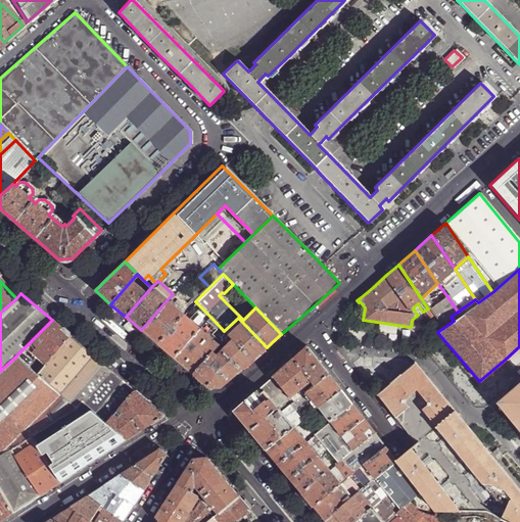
[(173,294),(167,300),(141,330),(148,336),(156,343),(182,314),(178,311),(184,304),(173,294)]
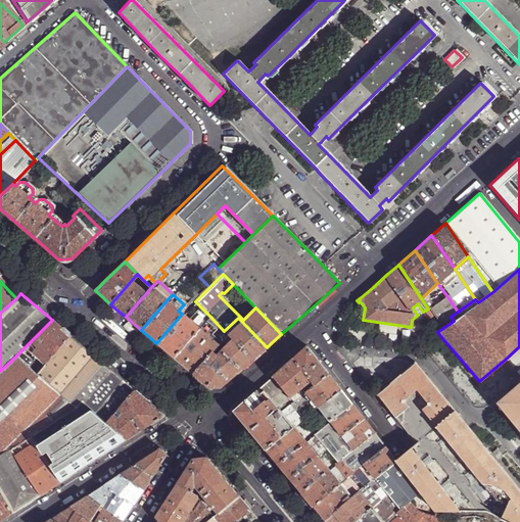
[(458,312),(446,295),(429,310),(439,325),(451,317),(458,312)]
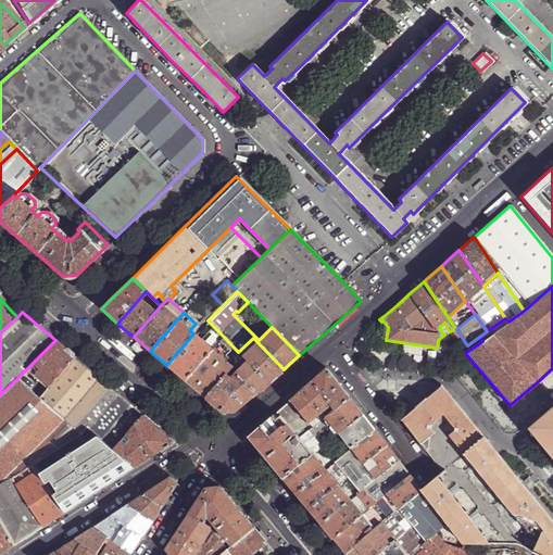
[(184,380),(217,341),(223,336),(208,320),(203,325),(208,329),(198,338),(193,333),(166,365),(174,371),(184,380)]
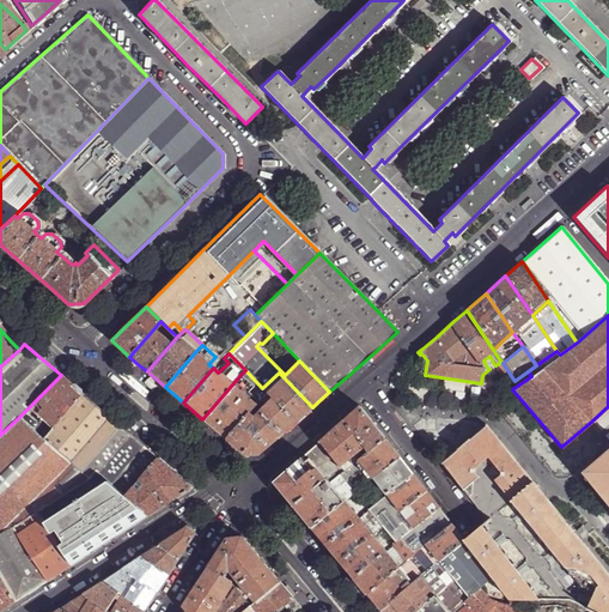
[(489,356),(483,361),(488,369),(494,364),(489,356)]
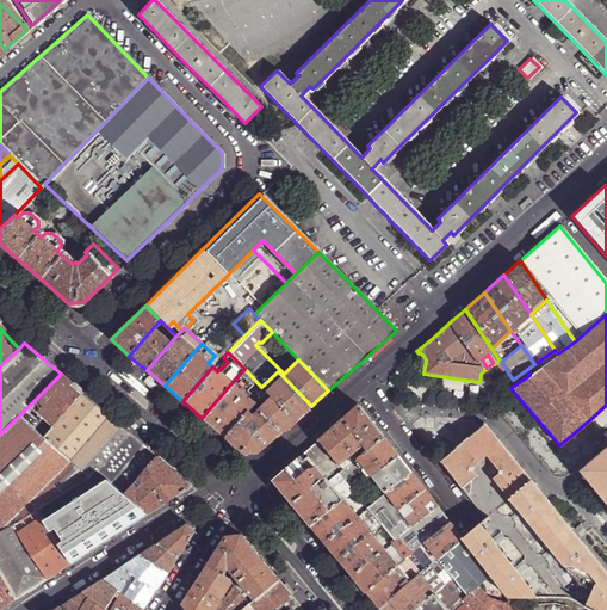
[(514,382),(513,380),(501,362),(500,361),(494,364),(508,386),(514,382)]
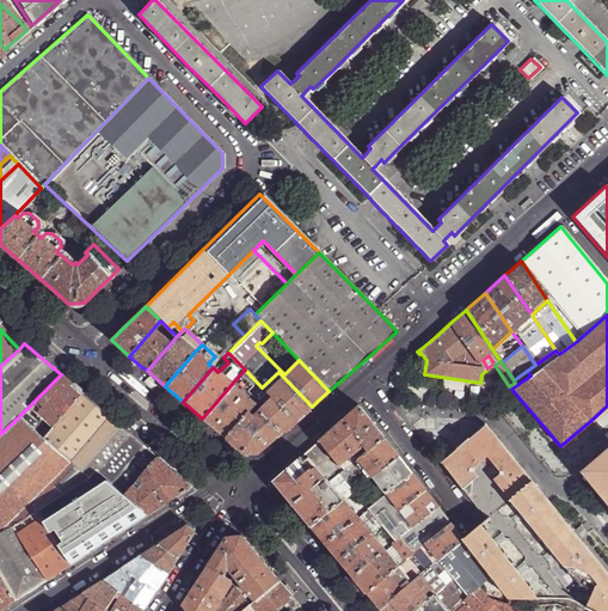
[(246,390),(253,383),(258,389),(263,393),(265,391),(262,388),(245,370),(239,376),(202,419),(214,429),(225,438),(249,410),(253,404),(253,403),(250,399),(252,397),(246,390)]
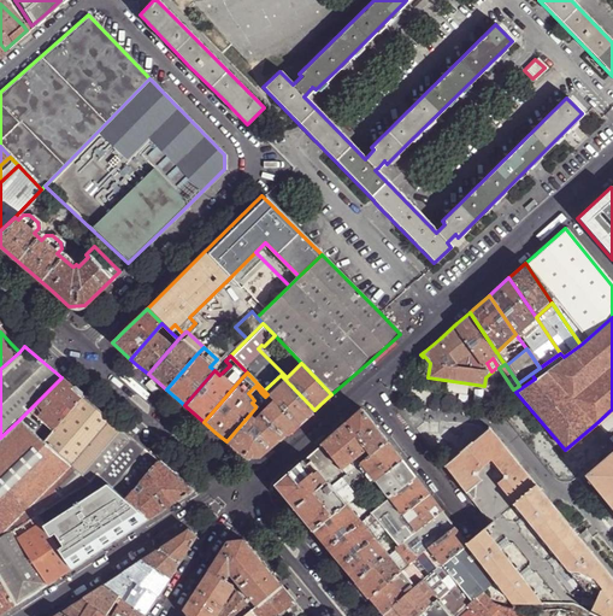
[(70,385),(62,377),(30,409),(47,423),(53,428),(82,396),(76,391),(70,385)]
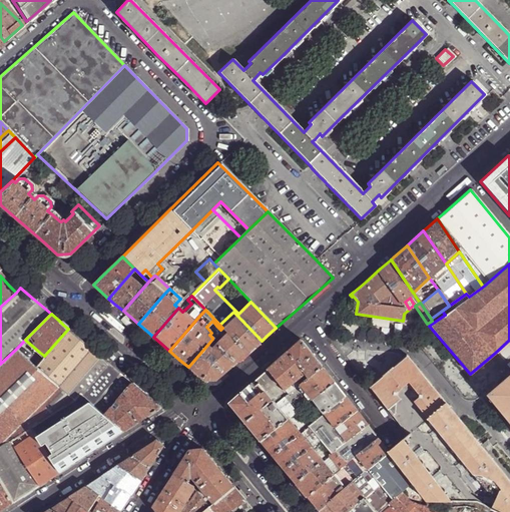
[(253,348),(262,341),(236,315),(223,328),(247,353),(253,348)]
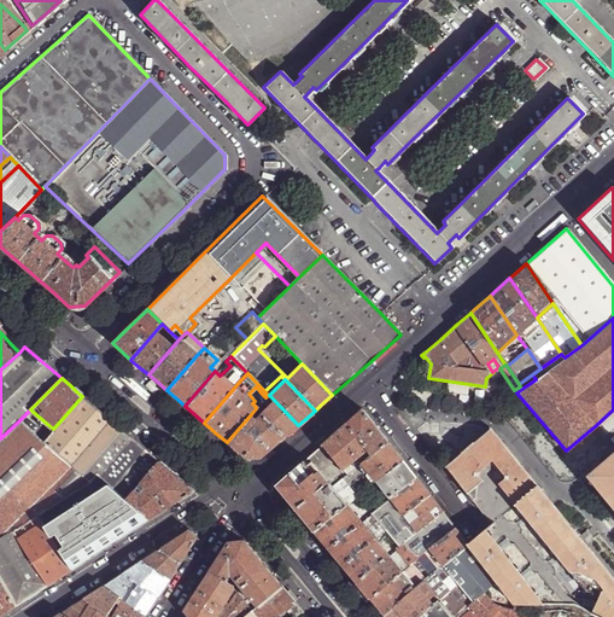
[(291,431),(298,425),(269,395),(268,395),(265,397),(259,405),(256,407),(256,408),(259,413),(284,437),(291,431)]
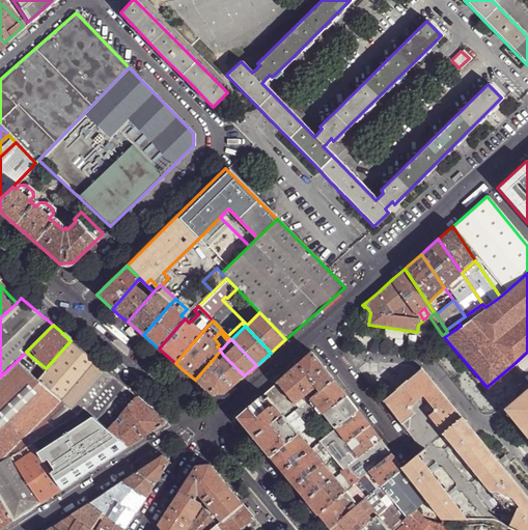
[(83,352),(71,340),(46,368),(36,380),(76,414),(82,408),(91,416),(107,429),(115,420),(119,416),(135,396),(101,366),(83,352)]
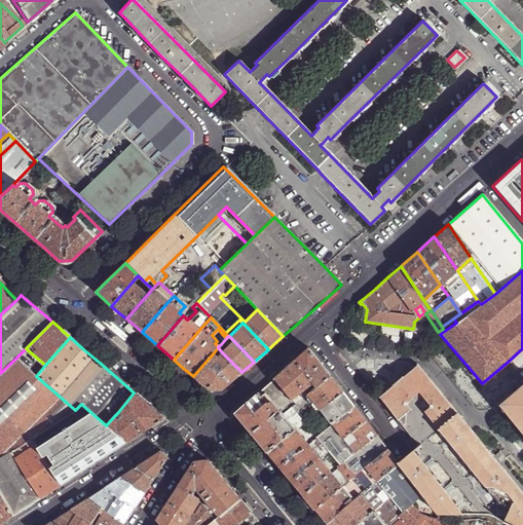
[(297,357),(294,360),(311,382),(315,386),(329,376),(307,347),(297,357)]
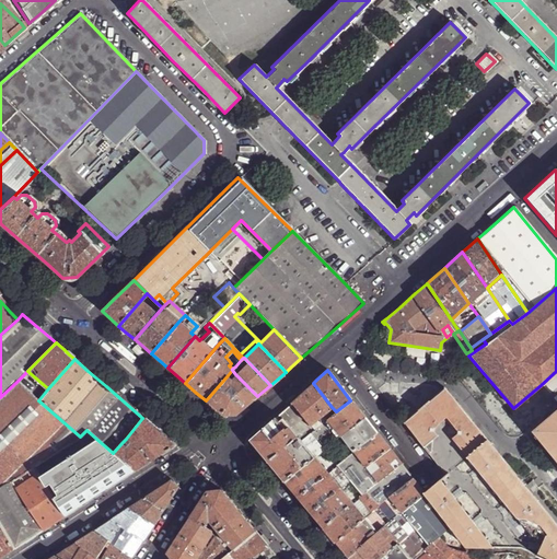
[(556,388),(556,371),(541,385),(549,395),(556,388)]
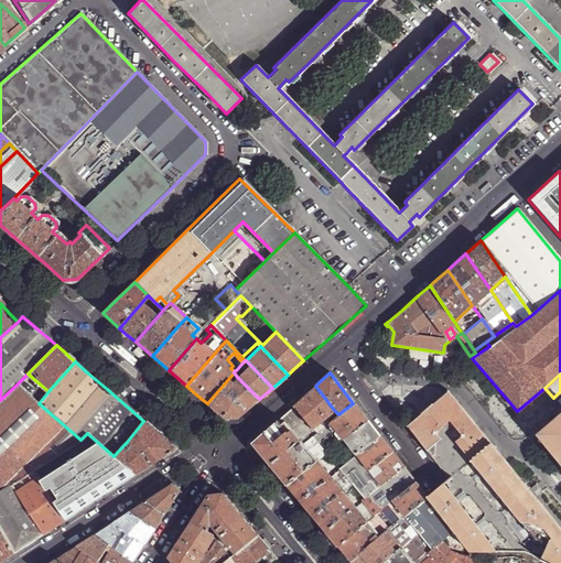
[(245,412),(259,399),(237,377),(234,381),(229,378),(207,403),(215,410),(225,419),(237,419),(245,412)]
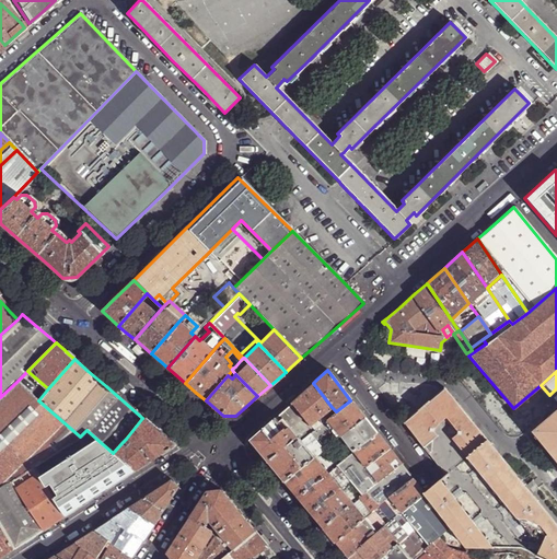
[(33,396),(16,382),(0,397),(0,486),(10,481),(32,467),(80,437),(38,400),(37,400),(33,396)]
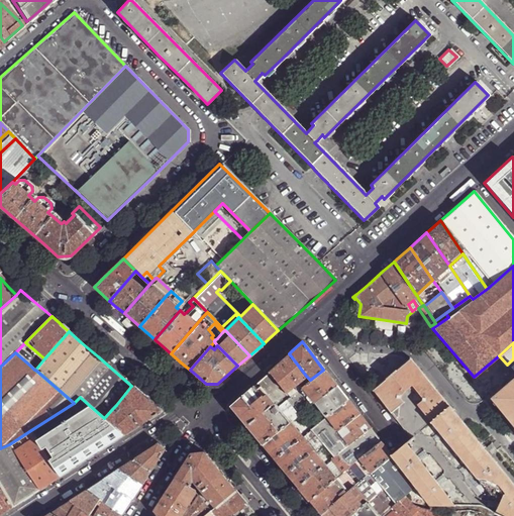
[(272,369),(269,372),(285,392),(288,391),(306,376),(289,353),(272,369)]
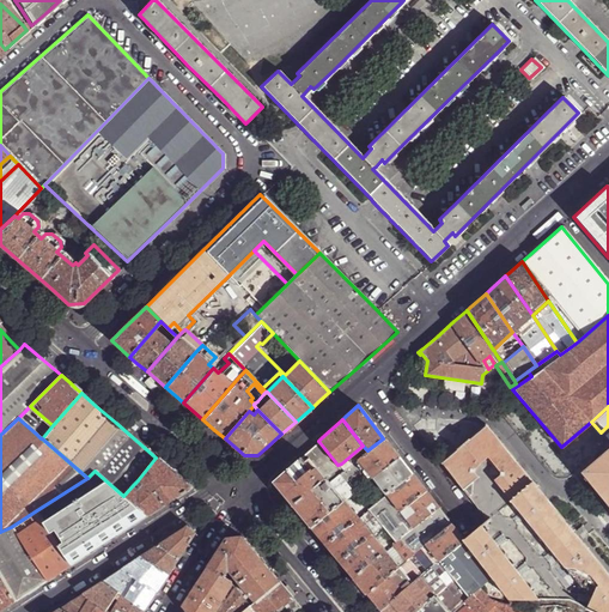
[(493,479),(510,500),(531,482),(485,424),(439,462),(460,489),(475,477),(469,470),(487,455),(500,473),(493,479)]
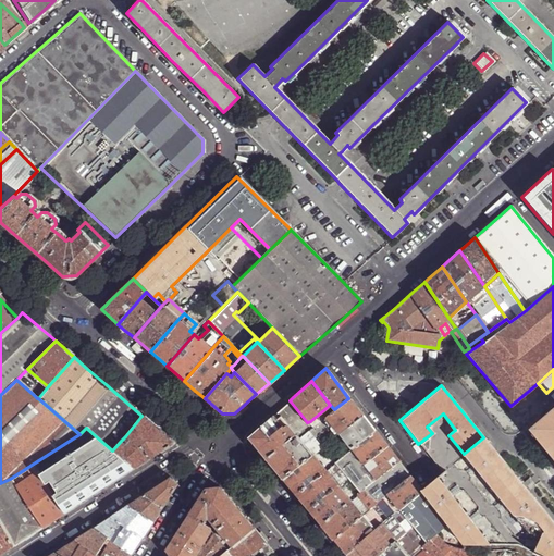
[(348,398),(334,409),(325,417),(339,433),(361,415),(355,407),(348,398)]
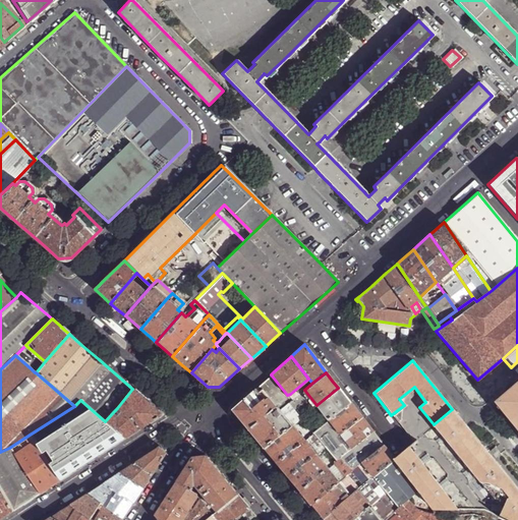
[(291,424),(287,419),(295,413),(287,403),(279,410),(274,403),(277,401),(279,402),(287,395),(271,374),(254,389),(237,403),(237,415),(246,426),(264,447),(291,424)]
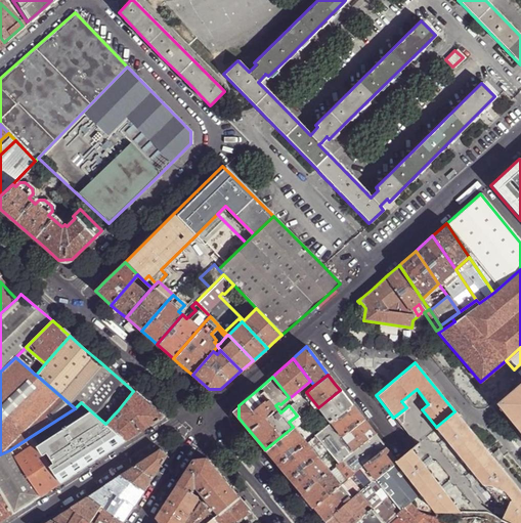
[(520,432),(520,431),(520,382),(497,403),(520,432)]
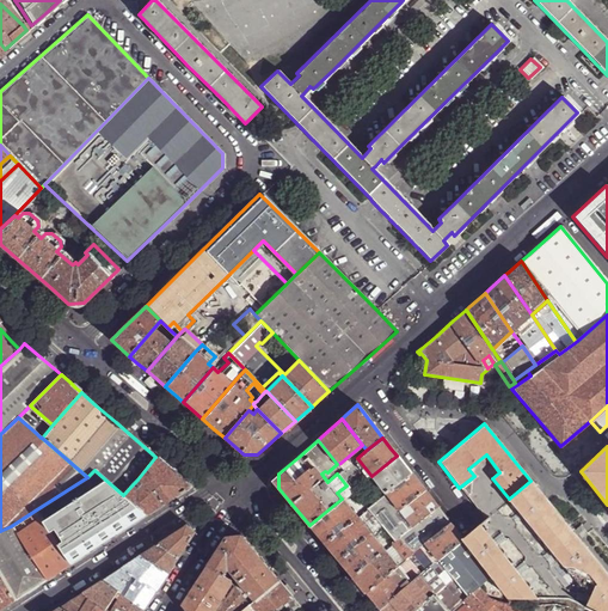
[(403,464),(397,456),(372,476),(385,493),(392,487),(401,480),(410,472),(403,464)]
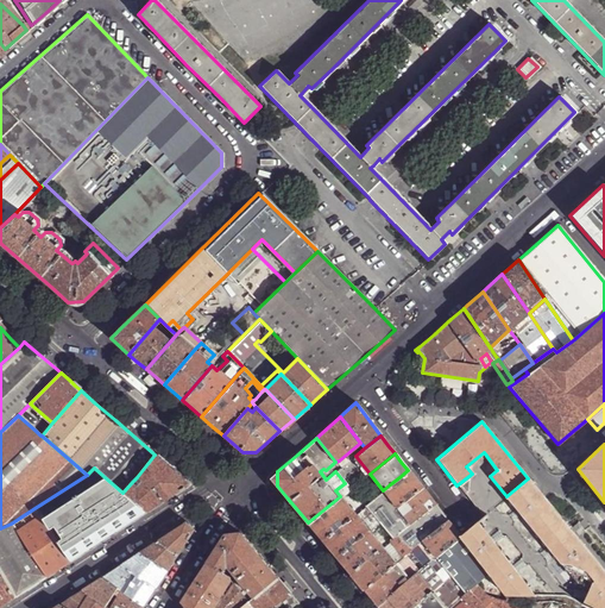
[(170,468),(155,455),(137,477),(140,481),(136,486),(132,482),(123,493),(145,512),(168,497),(188,484),(188,483),(170,468)]
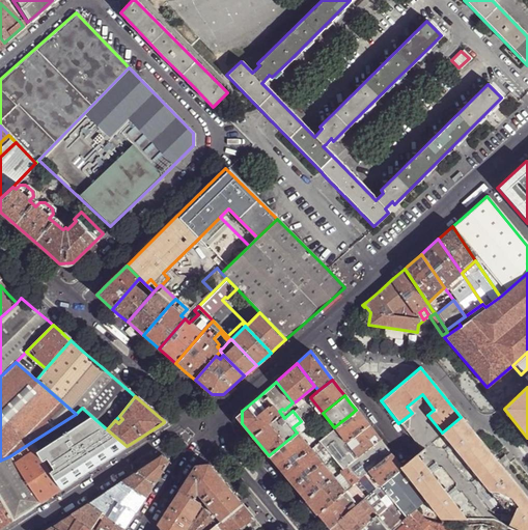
[(361,416),(356,410),(349,416),(351,418),(342,424),(340,422),(334,427),(344,442),(367,424),(361,416)]
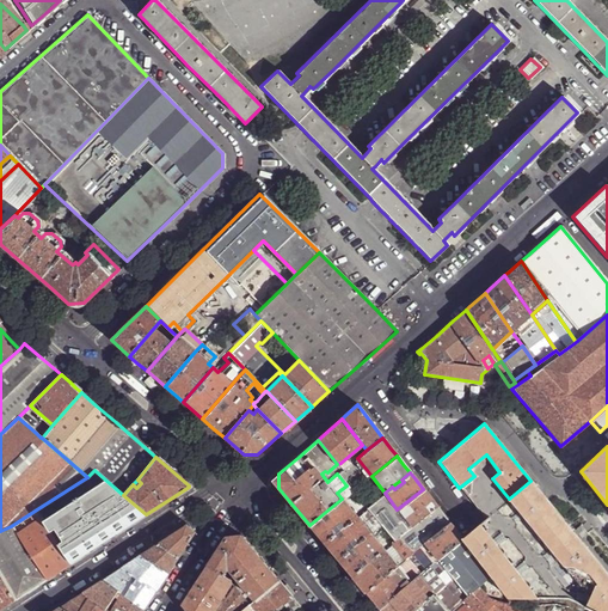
[(105,480),(41,521),(69,564),(80,557),(102,544),(134,523),(146,514),(123,495),(105,480)]
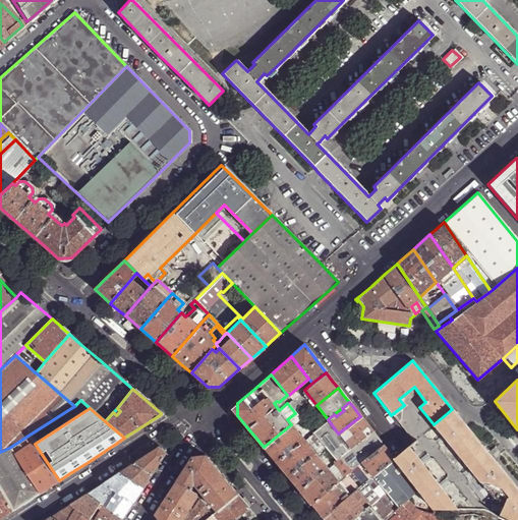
[(486,452),(452,409),(434,424),(503,509),(499,518),(504,519),(517,519),(517,490),(493,459),(486,452)]
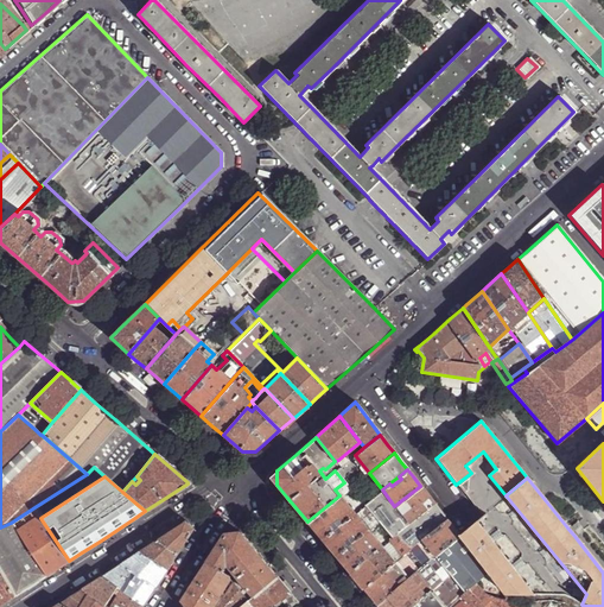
[(349,488),(344,482),(335,489),(339,495),(339,497),(349,488)]
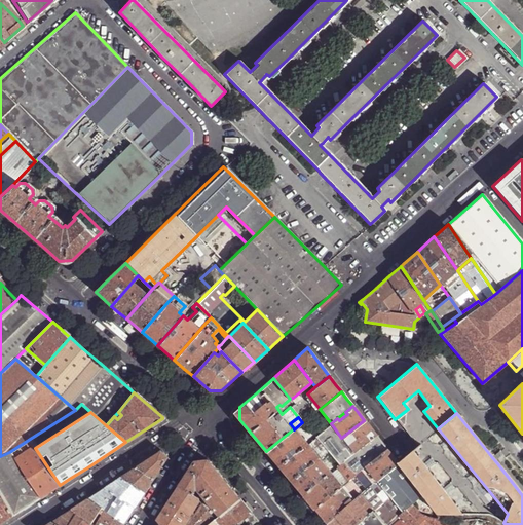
[(369,426),(364,420),(341,438),(352,452),(375,435),(369,426)]
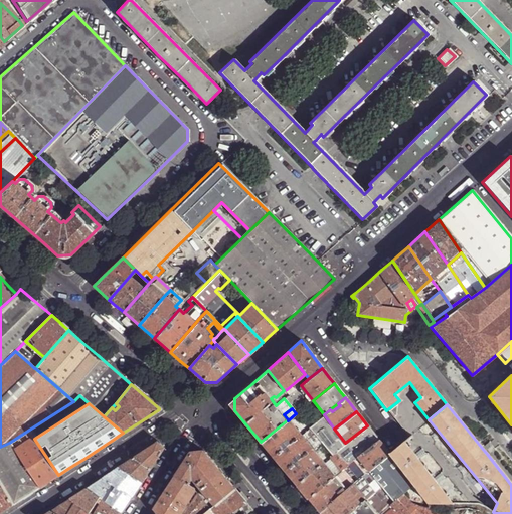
[(334,429),(324,414),(320,417),(308,427),(330,455),(334,452),(342,446),(331,432),(334,429)]
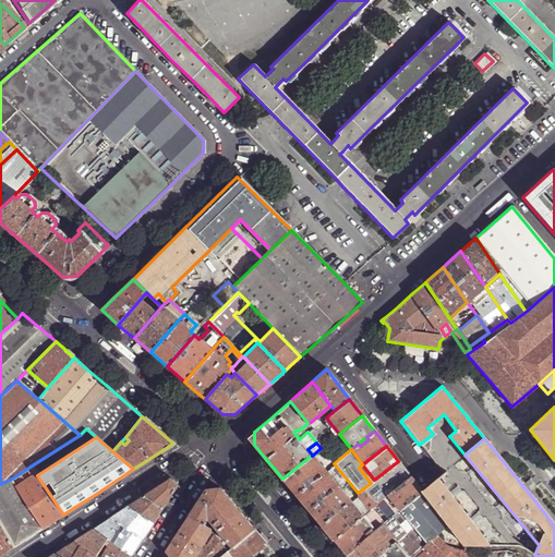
[(312,455),(282,479),(291,489),(296,494),(325,471),(312,456),(312,455)]
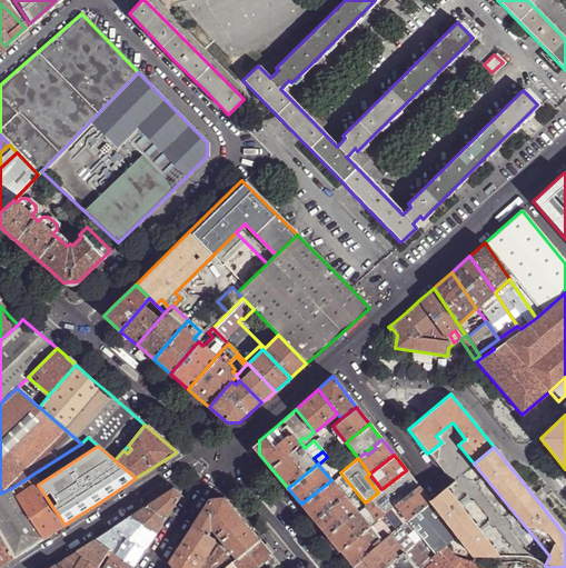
[(381,489),(378,492),(369,499),(384,514),(385,512),(389,509),(394,505),(417,485),(411,478),(406,470),(381,489)]
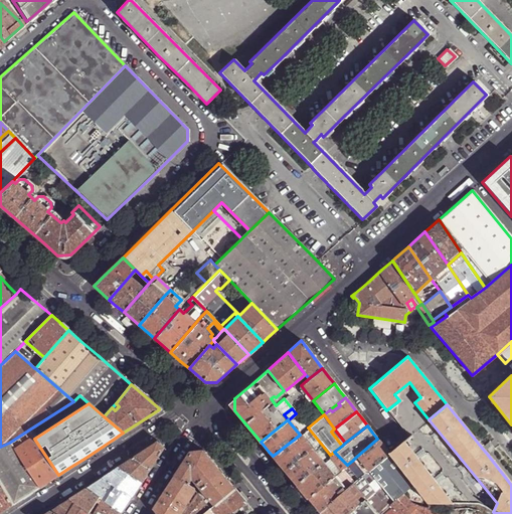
[(345,443),(334,429),(331,432),(342,446),(345,443)]
